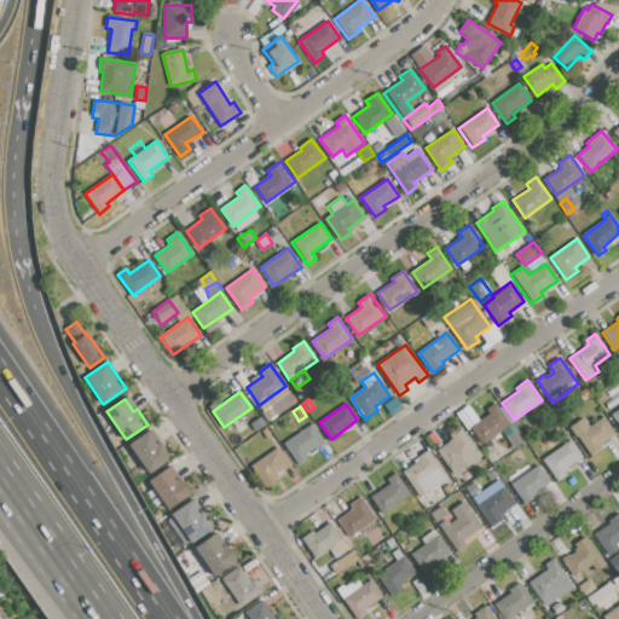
[(470,428),(499,408),(510,423),(490,439),(492,443),(485,449),(470,428)]
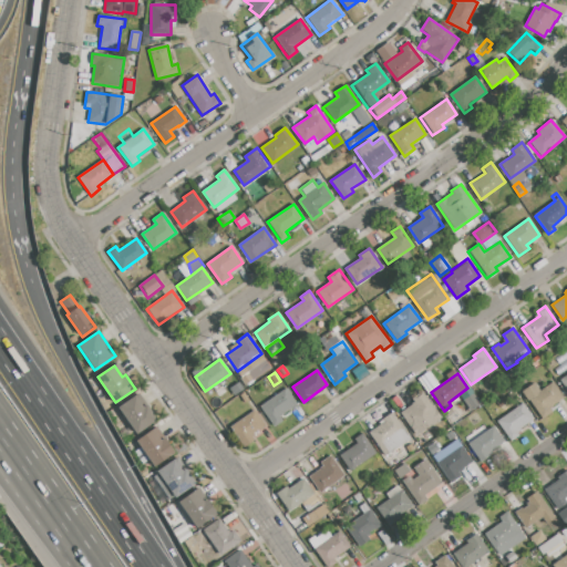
[(522,391),(534,382),(540,392),(553,383),(564,398),(549,408),(553,412),(543,420),(522,391)]
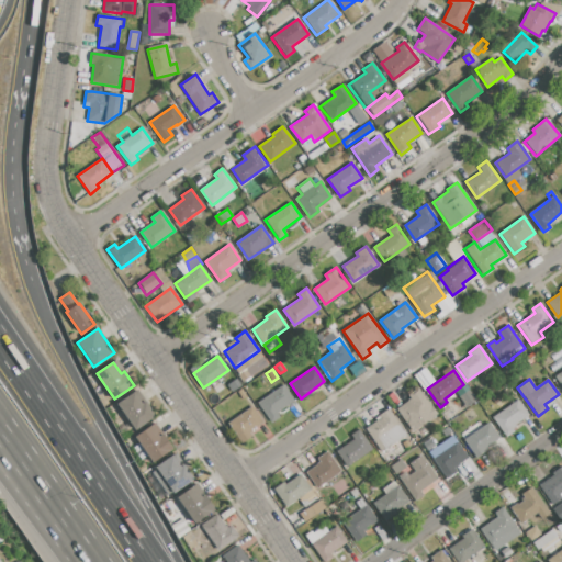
[(257,403),(283,384),(294,401),(277,413),(280,417),(272,424),(257,403)]
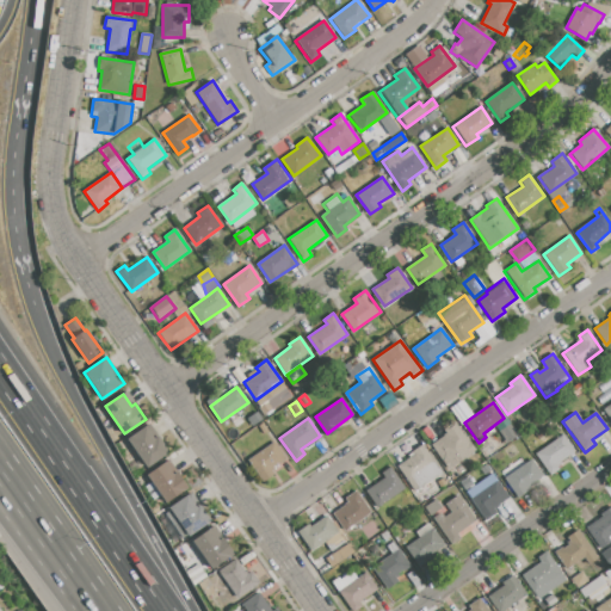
[(433,448),(439,444),(437,440),(446,434),(444,431),(455,423),(468,440),(469,440),(475,449),(449,468),(433,448)]
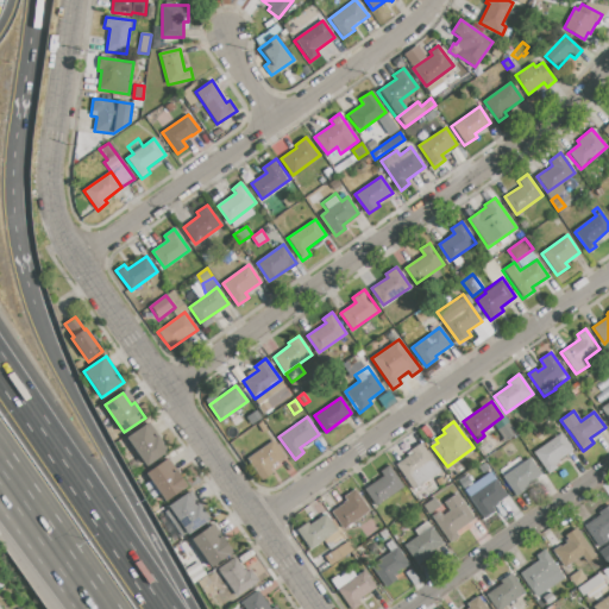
[(506,441),(497,431),(508,422),(515,434),(506,441)]
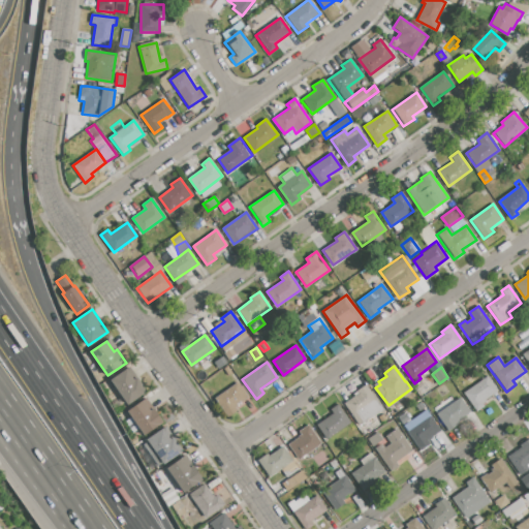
[(112,380),(127,370),(133,379),(136,377),(146,391),(142,394),(143,397),(129,406),(112,380)]
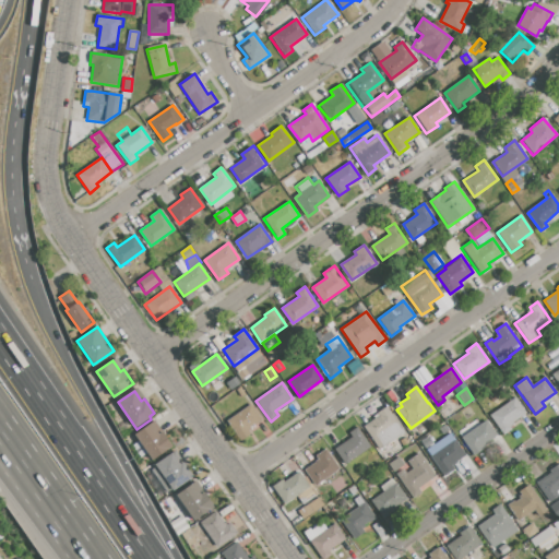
[(489,416),(515,397),(526,413),(513,423),(514,424),(510,427),(512,429),(503,436),(489,416)]
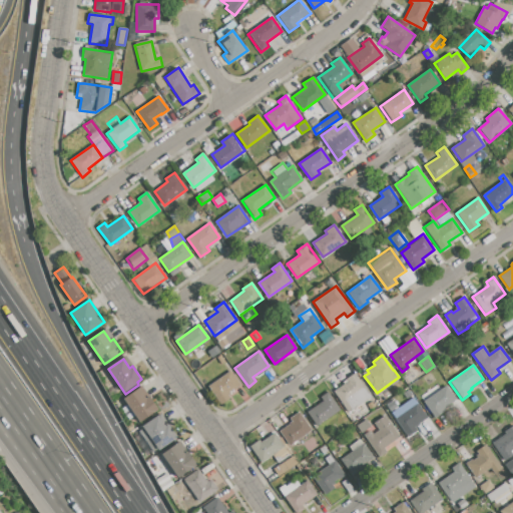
[(207,387),(230,371),(240,385),(227,394),(230,399),(221,406),(207,387)]
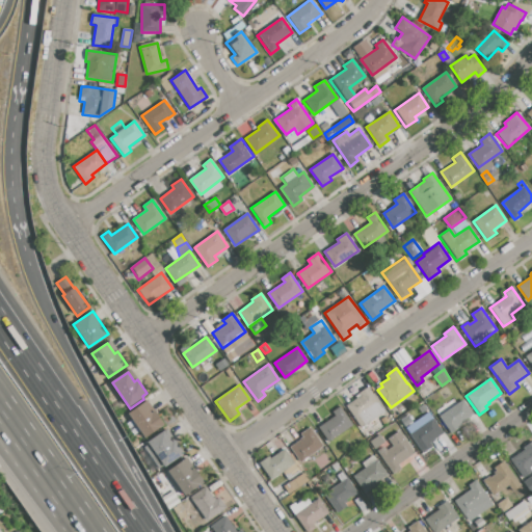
[(345,406),(361,396),(358,393),(367,387),(384,411),(361,428),(345,406)]
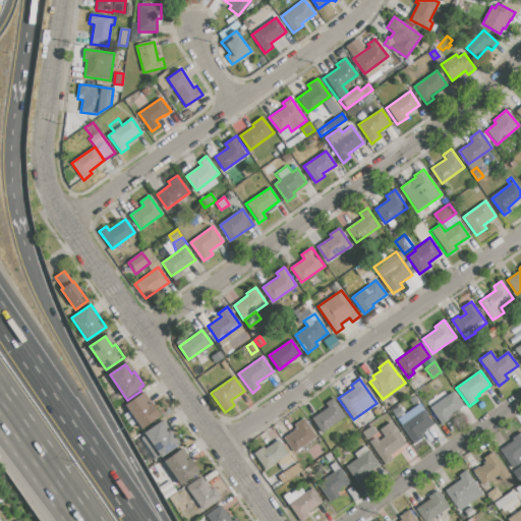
[(426,404),(444,392),(448,397),(454,393),(463,405),(449,415),(450,417),(442,424),(426,404)]
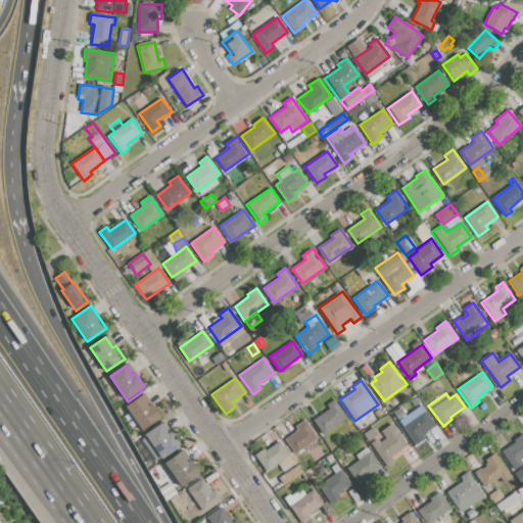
[(125,408),(141,396),(148,407),(151,405),(160,418),(141,431),(125,408)]
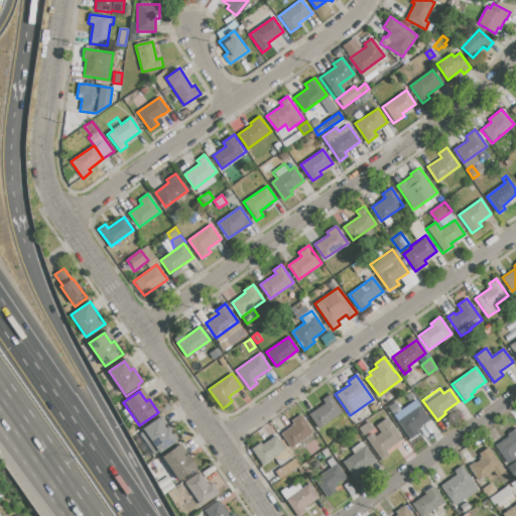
[(318,428),(309,415),(325,403),(323,399),(330,394),(343,411),(318,428)]
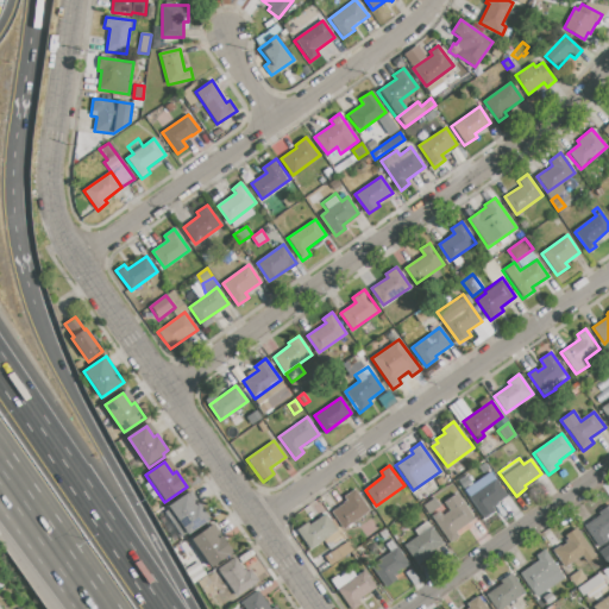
[(469,497),(495,479),(506,495),(508,494),(513,501),(504,507),(501,501),(493,507),(495,510),(484,519),(469,497)]
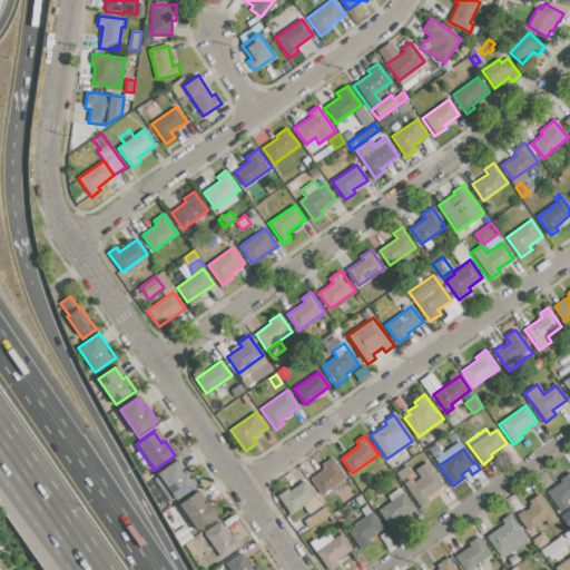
[(322,495),(311,480),(325,470),(322,465),(332,458),(346,478),(322,495)]
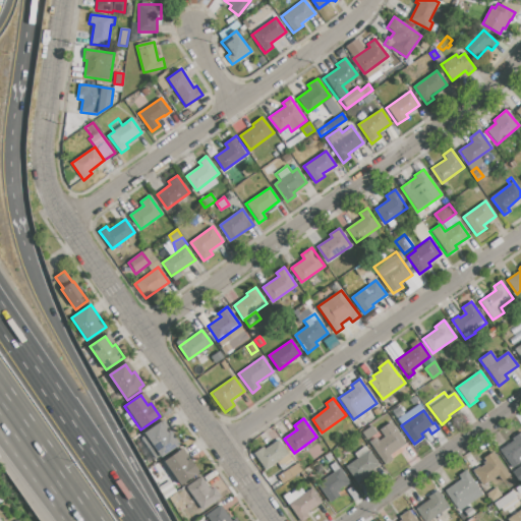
[(368,443),(375,438),(380,443),(386,438),(380,429),(390,422),(406,444),(390,455),(392,459),(385,464),(368,443)]
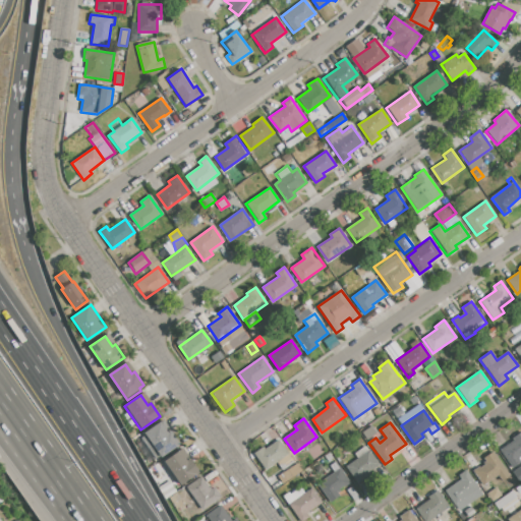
[(145,433),(160,423),(167,433),(170,430),(180,445),(161,457),(145,433)]
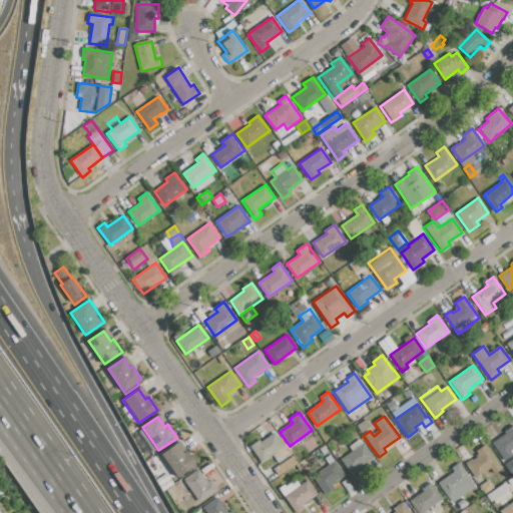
[(492,443),(506,433),(504,431),(512,425),(512,449),(510,452),(512,456),(504,461),(492,443)]
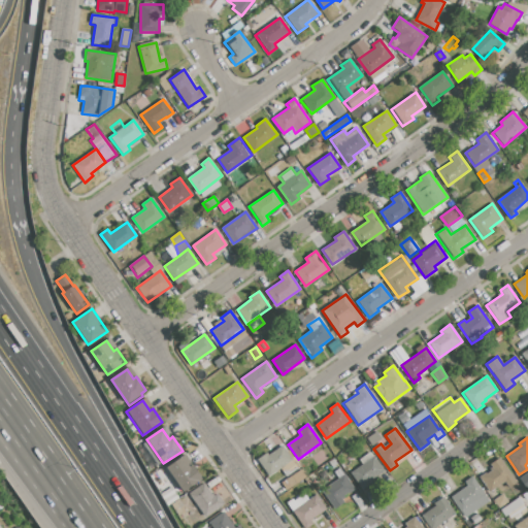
[(268,476),(256,460),(266,452),(268,456),(282,446),(298,468),(286,476),(281,468),(268,476)]
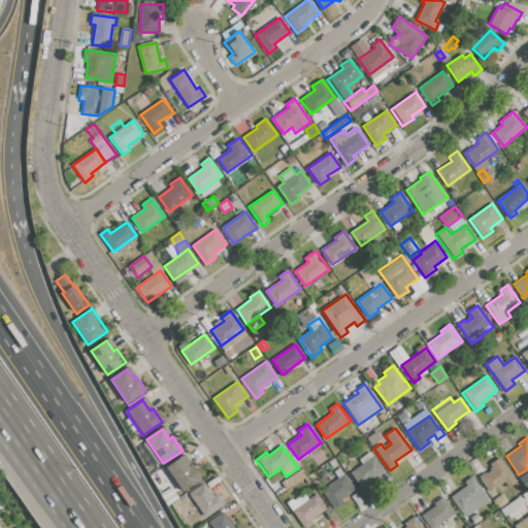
[(350,473),(362,465),(358,460),(370,452),(384,471),(370,481),(372,484),(362,491),(350,473)]
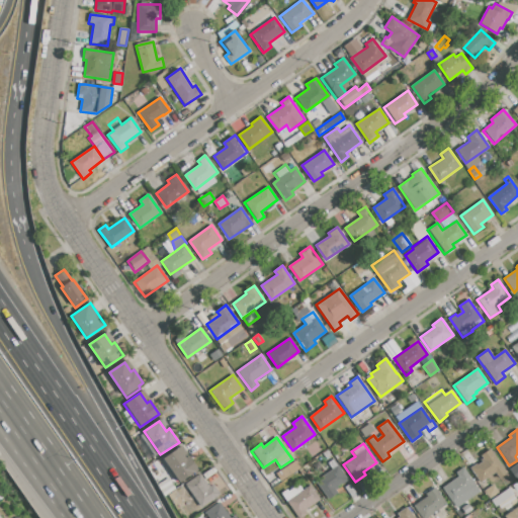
[(163,458),(178,448),(185,458),(188,456),(197,469),(179,483),(163,458)]
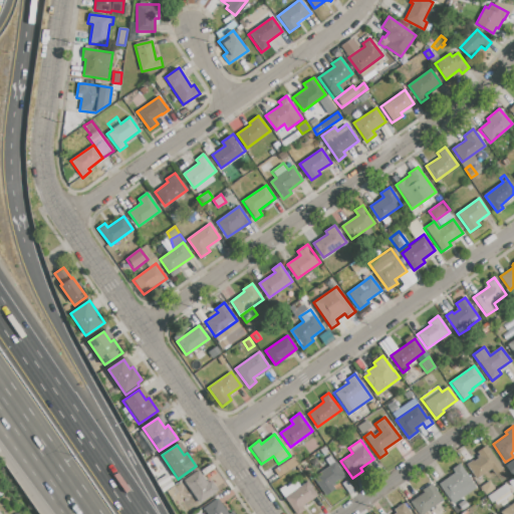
[(467,465),(480,456),(477,453),(486,446),(502,469),(495,475),(491,469),(477,479),(467,465)]
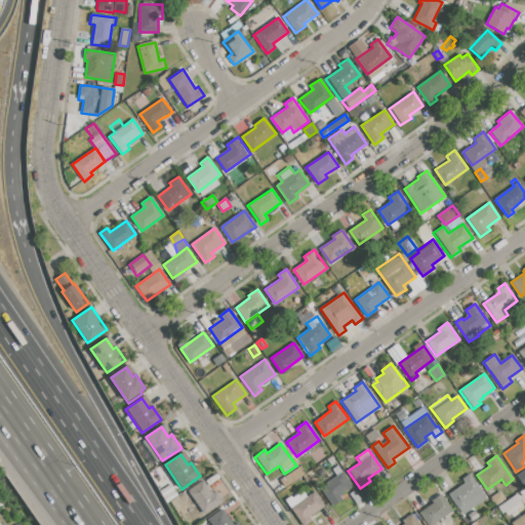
[(286,476),(294,470),(299,476),(290,482),(286,476)]
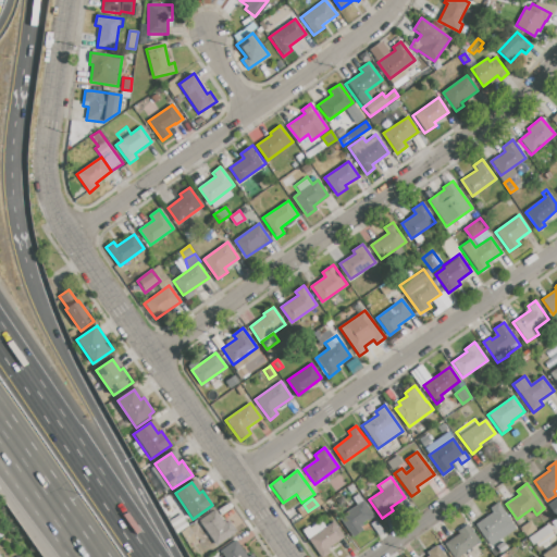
[(338,518),(363,500),(373,516),(360,525),(362,530),(353,537),(338,518)]
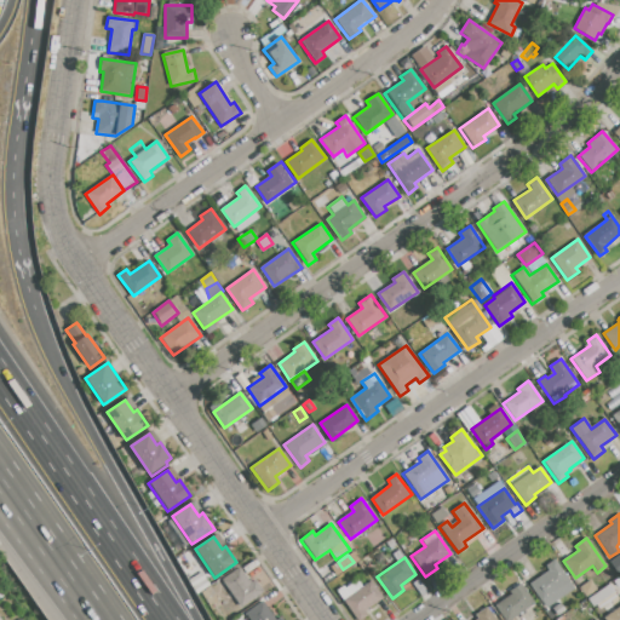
[(529,585),(549,570),(545,566),(555,560),(575,589),(546,608),(529,585)]
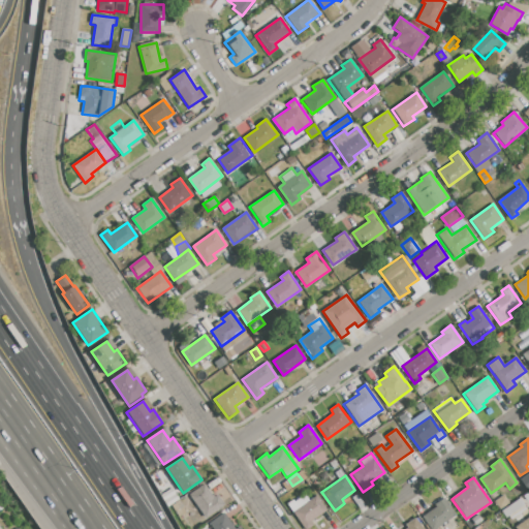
[(189,496),(205,485),(213,497),(217,495),(224,505),(205,519),(200,511),(196,515),(191,507),(195,504),(189,496)]
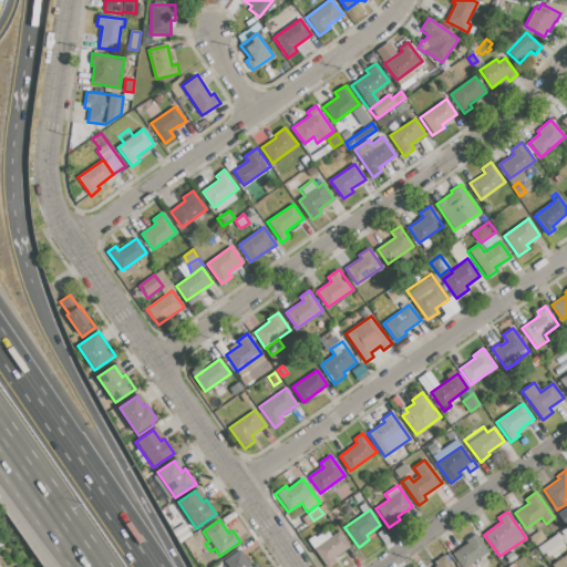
[(327,566),(308,540),(315,535),(317,538),(327,531),(332,537),(339,532),(350,547),(332,559),(334,563),(329,566),(327,566)]
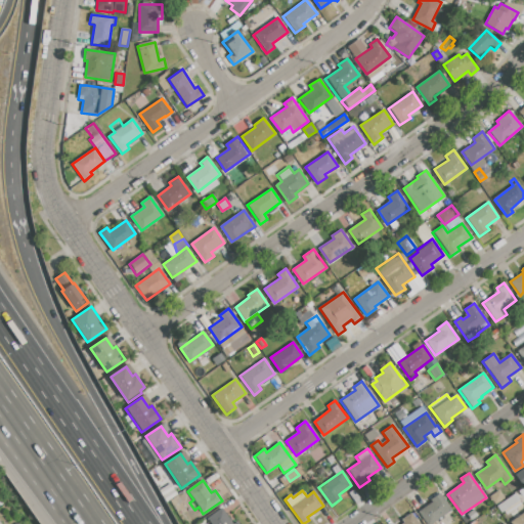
[(494,505),(489,496),(498,490),(505,497),(494,505)]
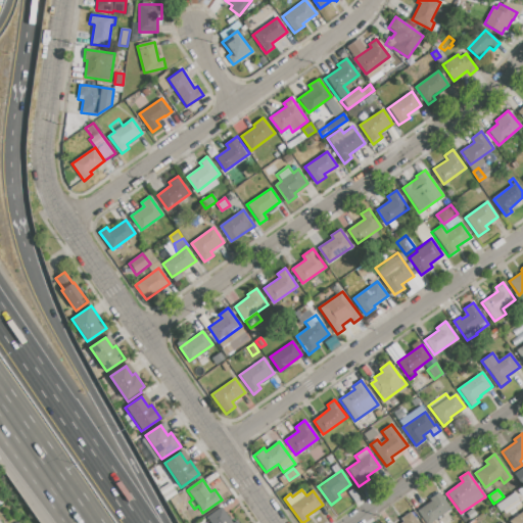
[(430,522),(426,522),(418,512),(431,502),(430,498),(440,491),(452,508),(430,522)]
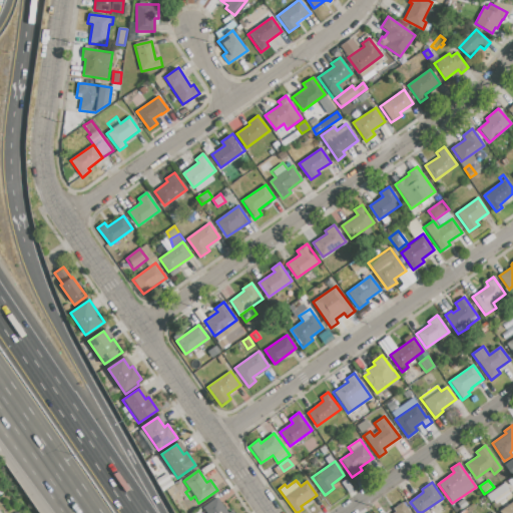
[(490,502),(486,496),(504,483),(512,494),(496,505),(493,500),(490,502)]
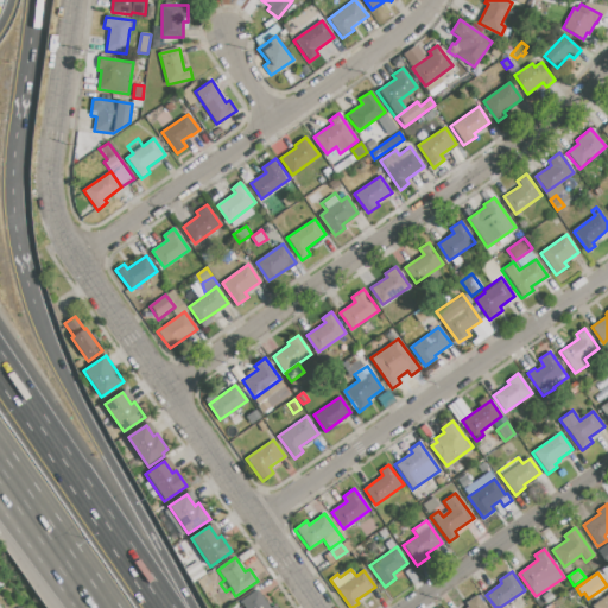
[(204,594),(196,581),(206,575),(214,588),(204,594)]
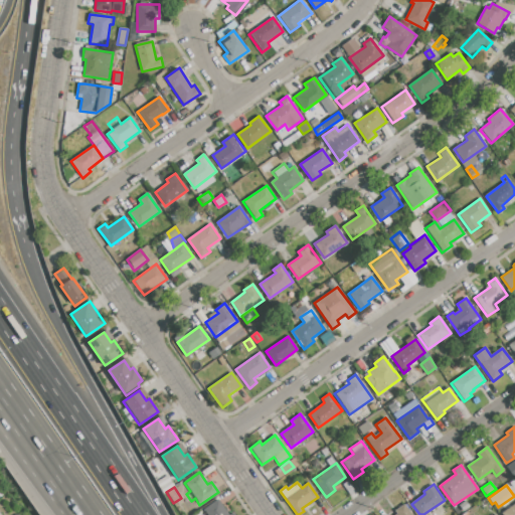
[(207,514),(204,510),(218,500),(229,514),(233,512),(235,514),(207,514)]
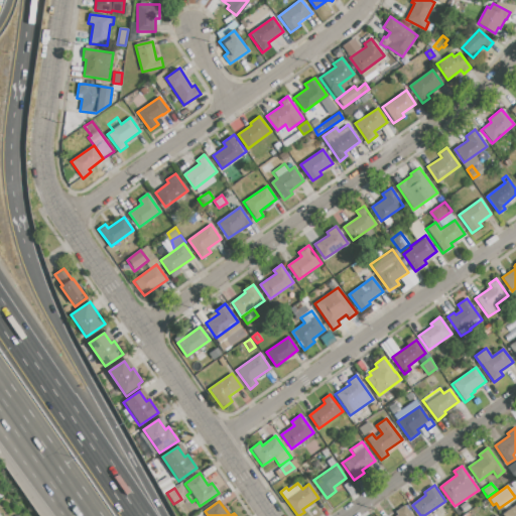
[(503,515),(502,514),(515,504),(515,515),(503,515)]
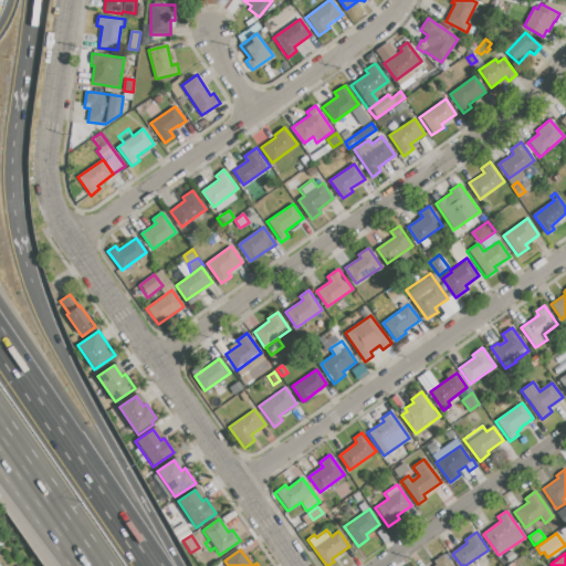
[(435,565),(437,565),(433,562),(443,554),(451,565),(435,565)]
